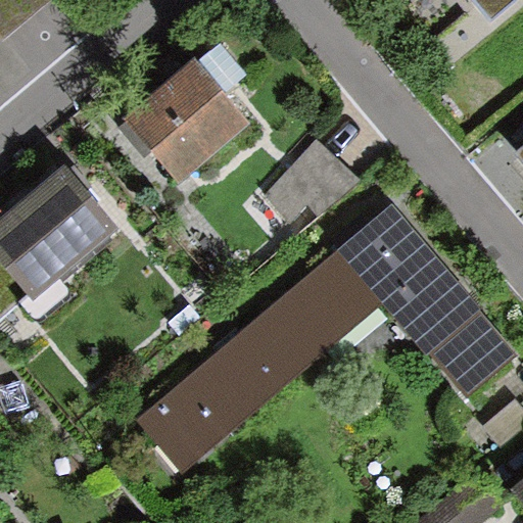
[(522,0),(471,0),(494,28),(522,2),(522,0)]
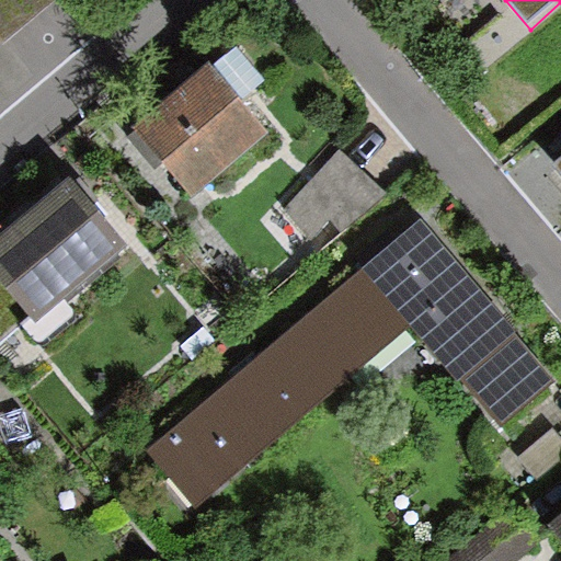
[(282,150),(301,136),(244,56),(225,70),(282,150)]
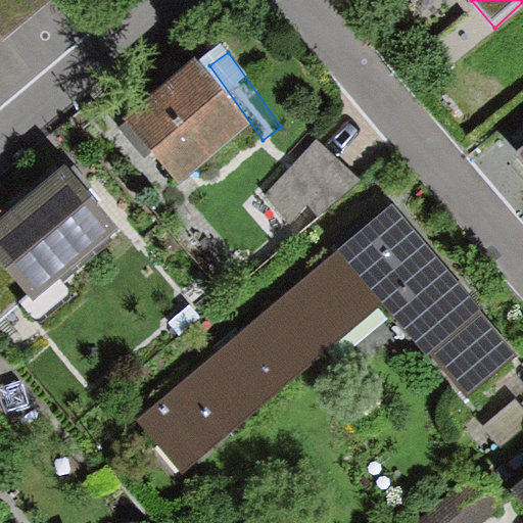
[(193,58),(124,117),(176,179),(246,120),(193,58)]
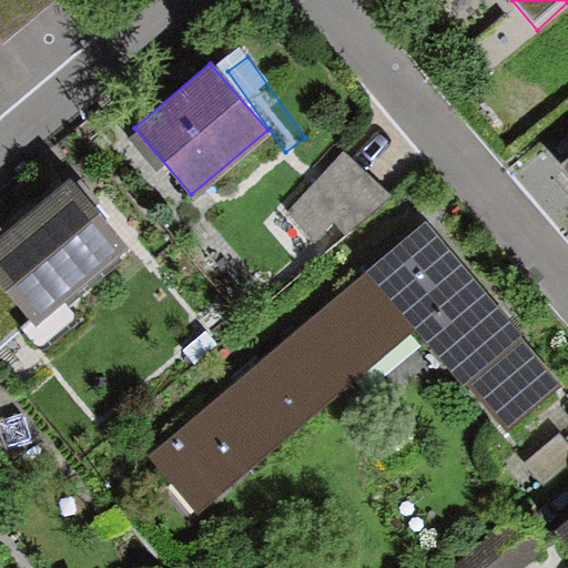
[(387,196),(347,153),(293,203),(333,246),(387,196)]
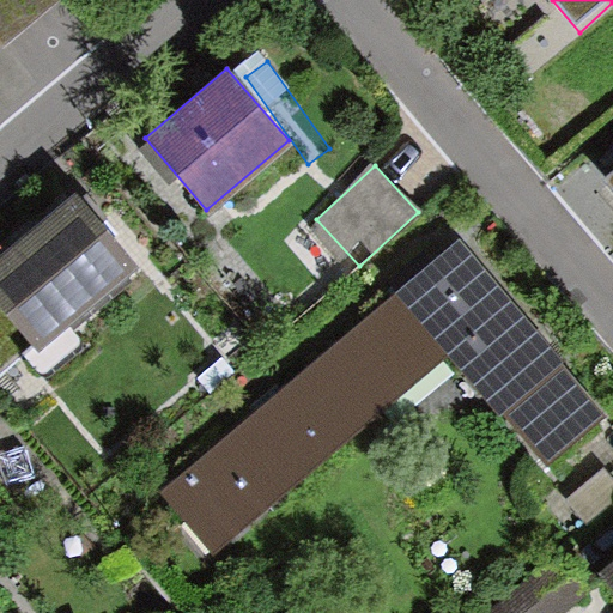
[(141,273),(76,190),(0,248),(0,313),(35,357),(141,273)]
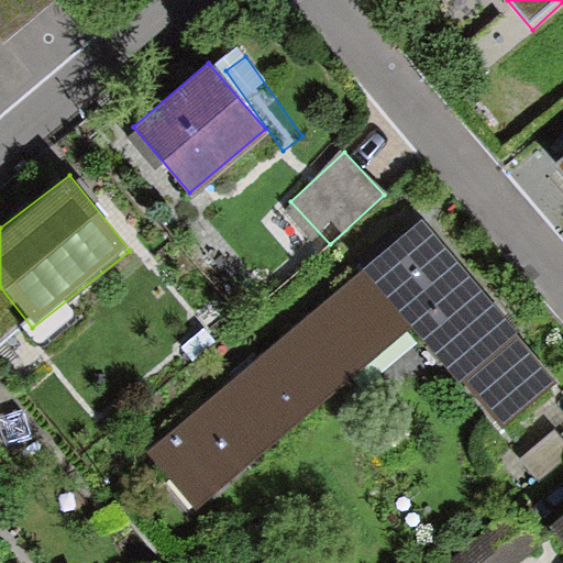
[(554,379),(423,221),(145,451),(195,511),(410,334),(490,432),(554,379)]
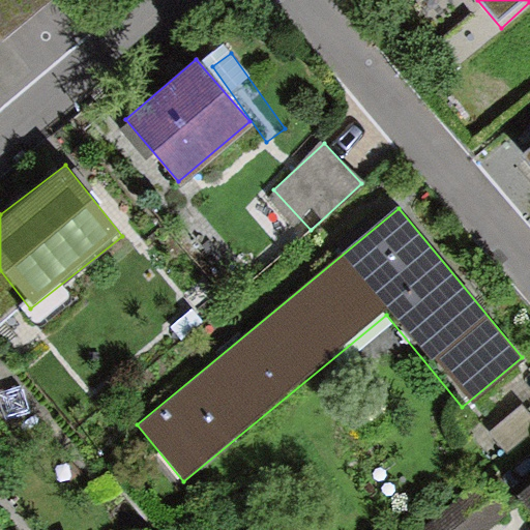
[(474,474),(416,529),(483,529),(506,508),(474,474)]
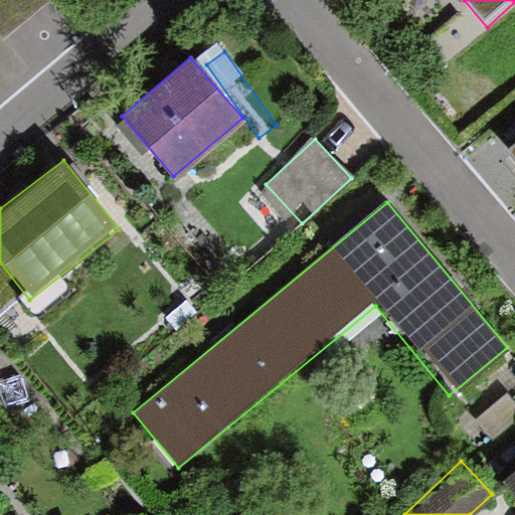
[(514,470),(501,482),(514,498),(514,470)]
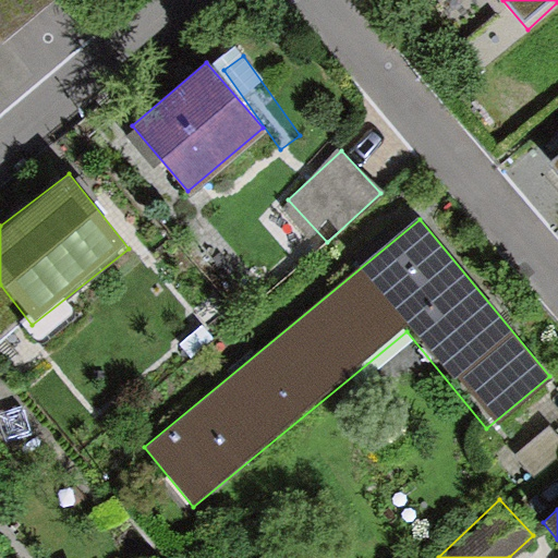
All buildings are outlined.
